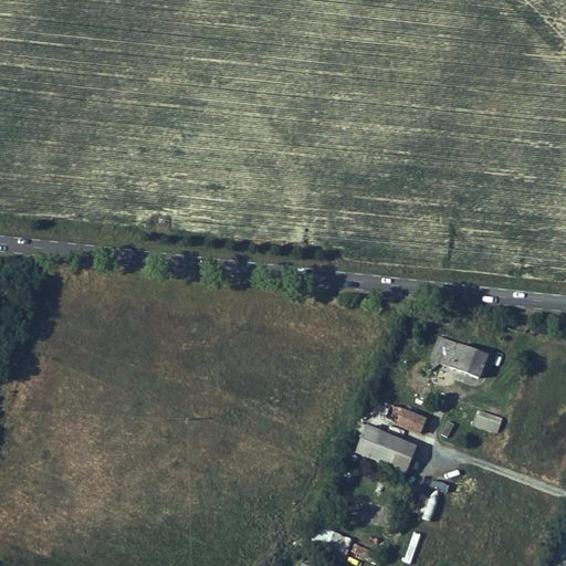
[(463,337),(453,362),(479,371),(489,347),(463,337)]
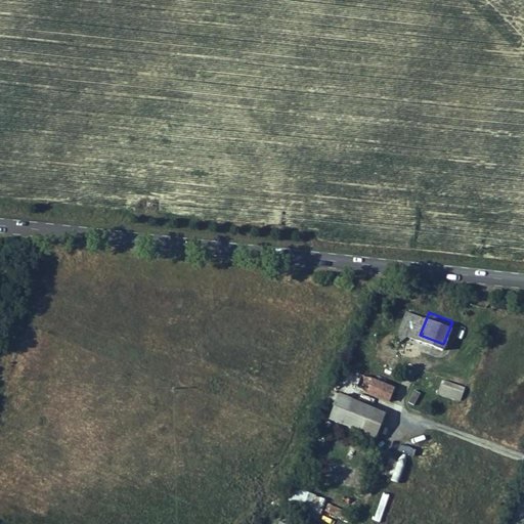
[(365,369),(360,381),(394,394),(398,383),(365,369)]
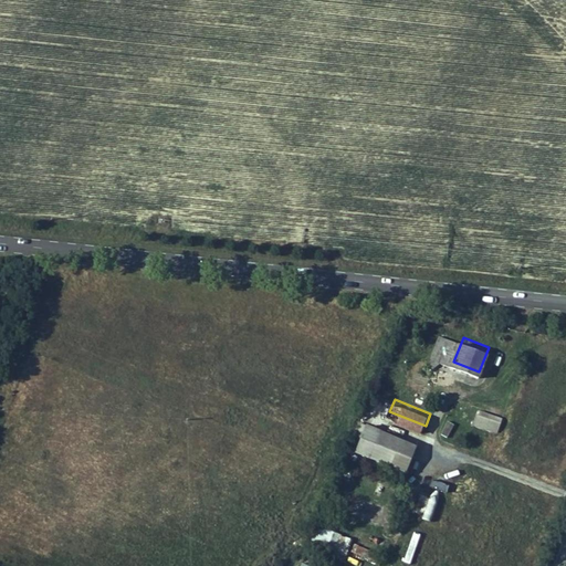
[(477,411),(473,427),(498,433),(502,417),(477,411)]
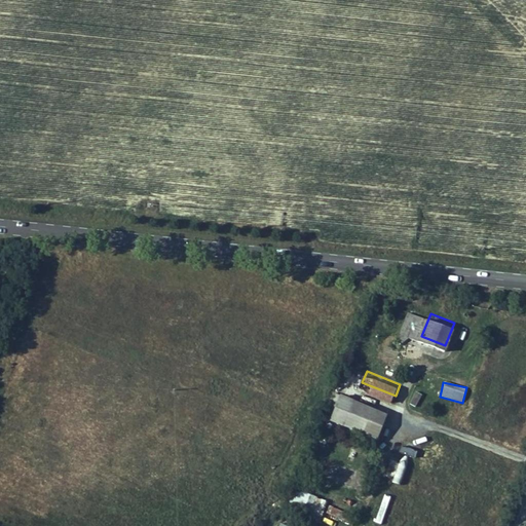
[(414,391),(410,405),(416,407),(421,393),(414,391)]
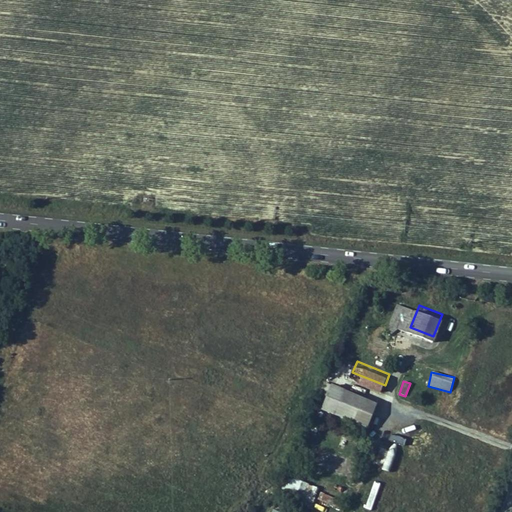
[(366,429),(377,404),(328,384),(317,410),(366,429)]
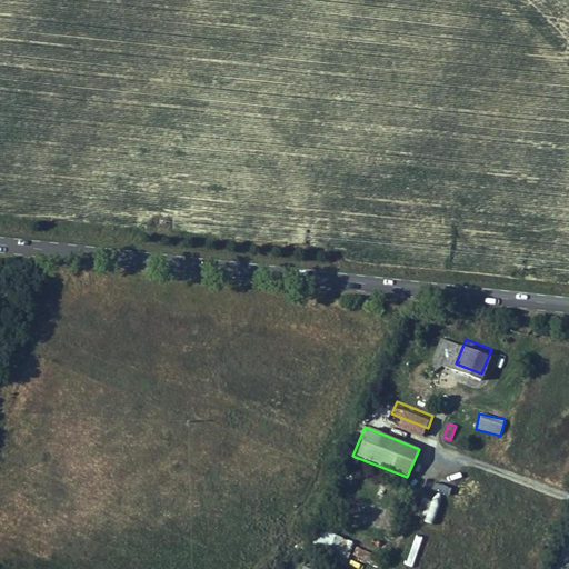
[(386,561),(388,553),(322,528),(319,535),(386,561)]
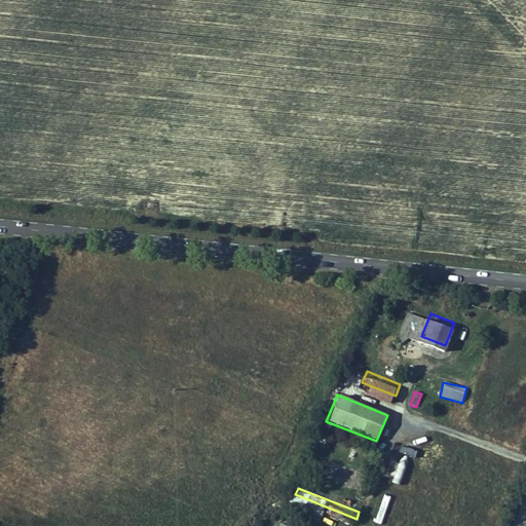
[(376,523),(382,524),(388,496),(382,495),(376,523)]
